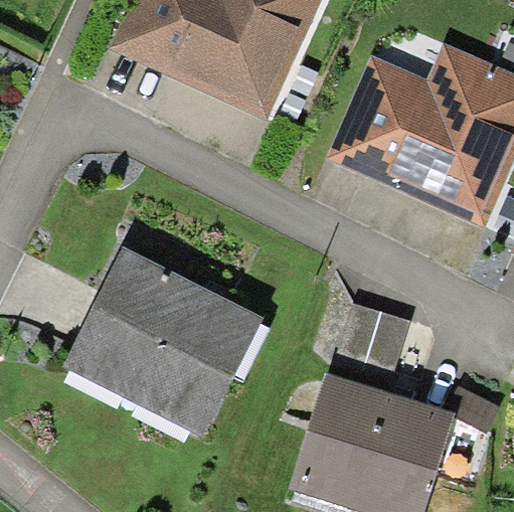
[(131,0),(110,46),(178,77),(268,118),(322,0),(131,0)]
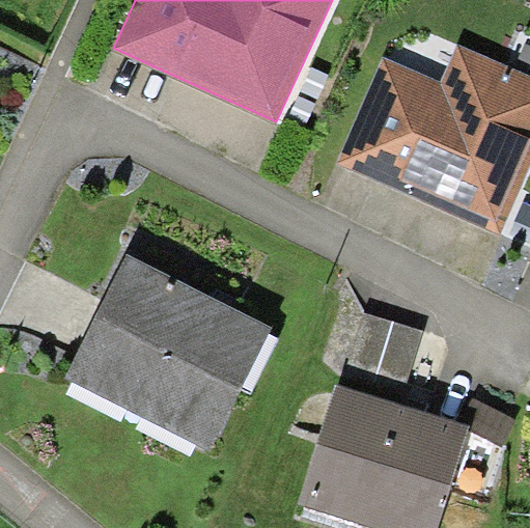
[(439,81),(382,56),(336,160),(399,188),(500,232),(529,165),(529,74),(456,42),(439,81)]
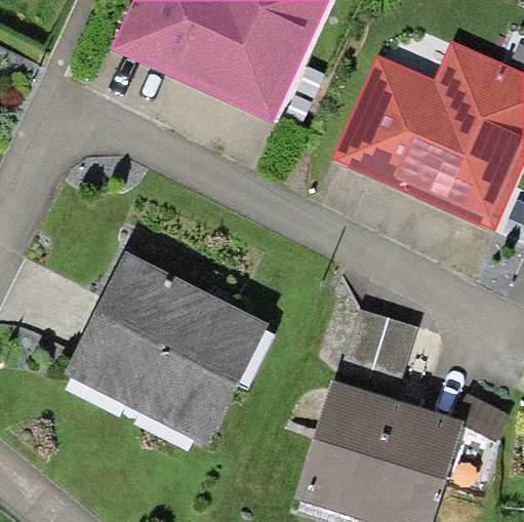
[(206,446),(268,324),(125,252),(63,373),(206,446)]
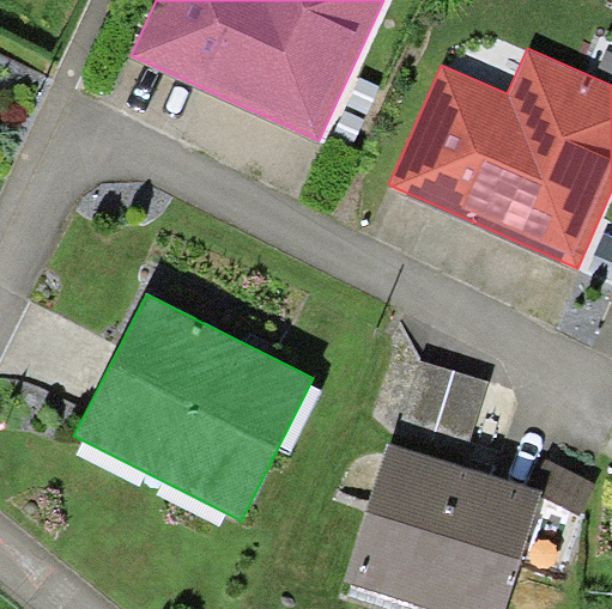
[(419,359),(392,445),(461,468),(489,381),(419,359)]
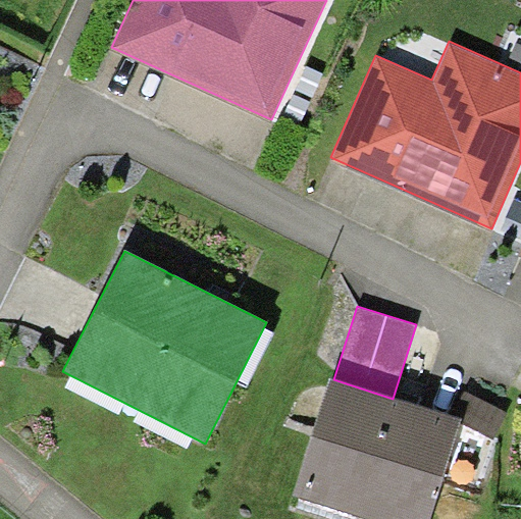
[(333,379),(327,378),(292,495),(372,518),(428,518),(460,418),(416,406),(393,399),(333,379)]
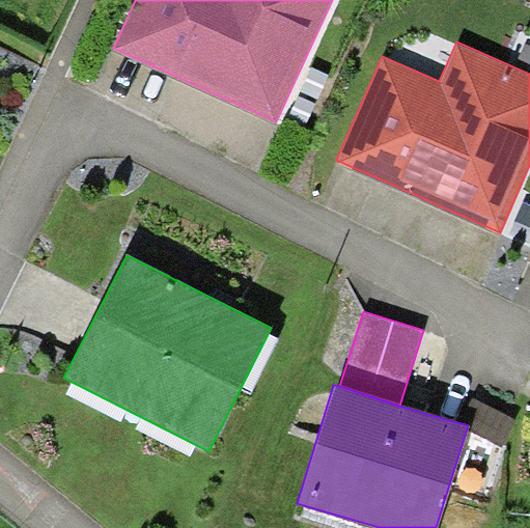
[(476,398),(468,425),(504,442),(515,417),(476,398)]
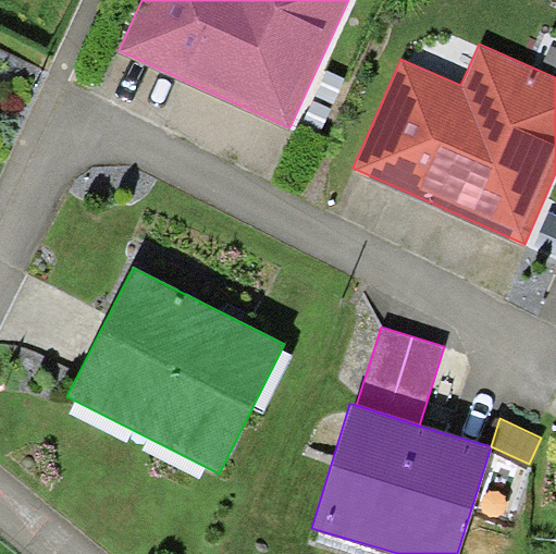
All buildings are outlined.
